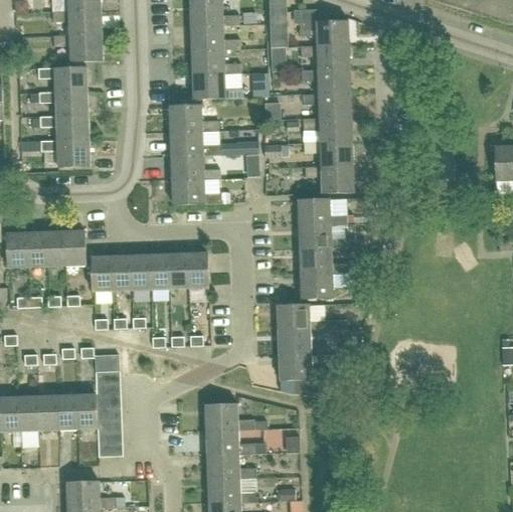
[(100,10),(99,0),(66,0),(67,9),(67,11),(100,10)]
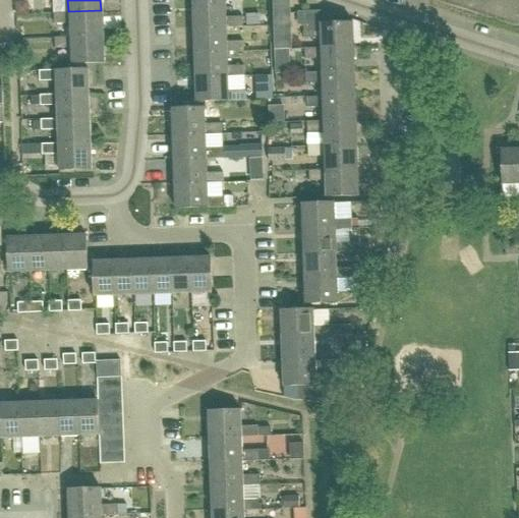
[(225,24),(241,23),(240,13),(225,14),(224,0),(191,0),(192,25),(225,24)]
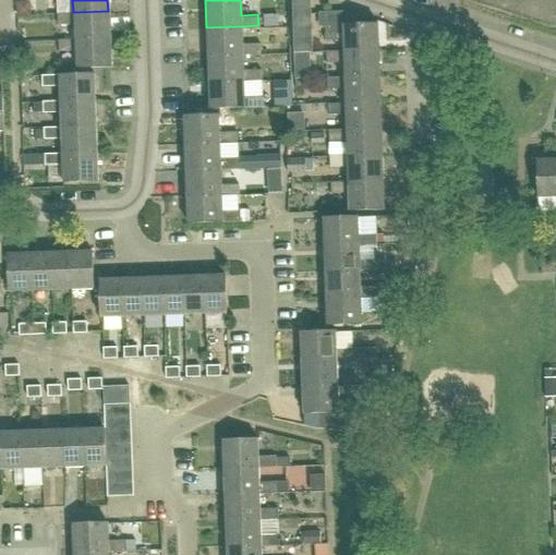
[(291,11),(312,11),(312,0),(290,0),(291,11)]
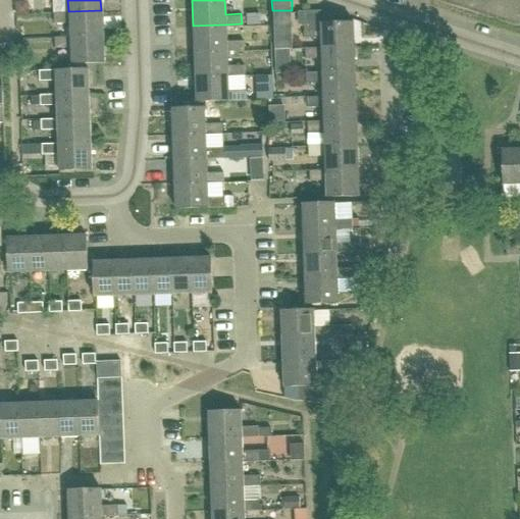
[(102,35),(101,10),(68,11),(68,9),(52,10),(52,21),(68,20),(69,35),(69,36),(102,35)]
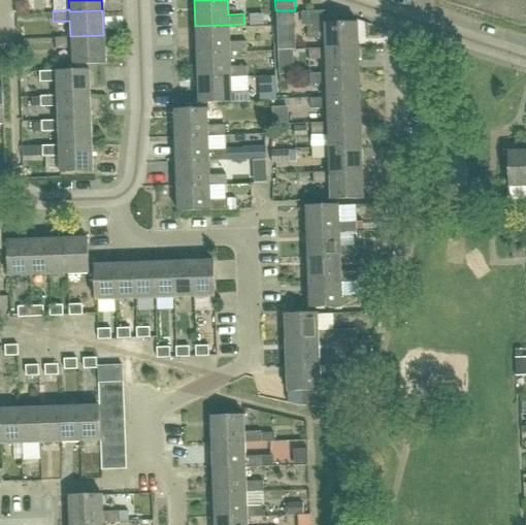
[(249,10),(250,22),(263,22),(262,10),(249,10)]
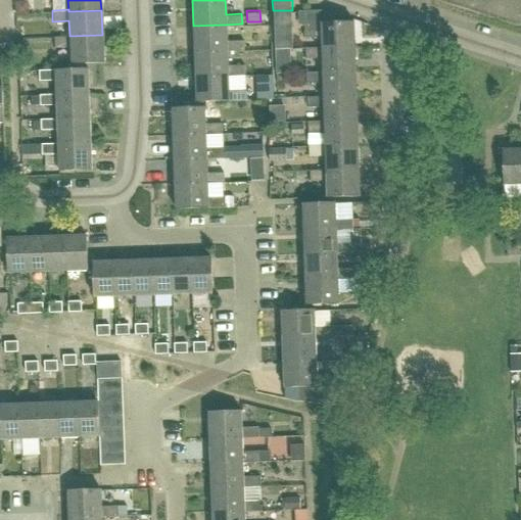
[(303,37),(320,36),(320,45),(320,47),(352,46),(352,20),(303,22),(303,37)]
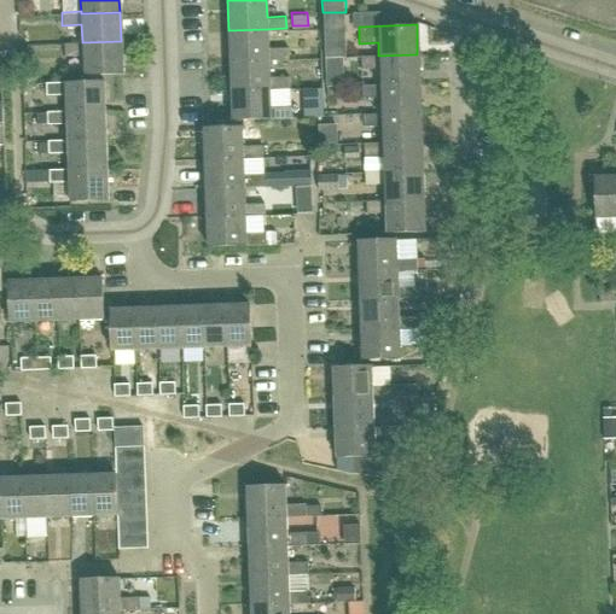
[(267,46),(267,29),(228,30),(230,59),(268,57),(268,58),(288,57),(286,45),(267,46)]
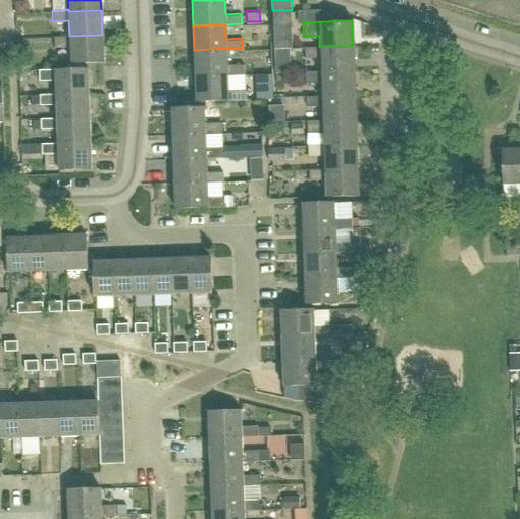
[(103,60),(102,35),(69,36),(69,35),(53,36),(54,46),(69,45),(70,61),(103,60)]
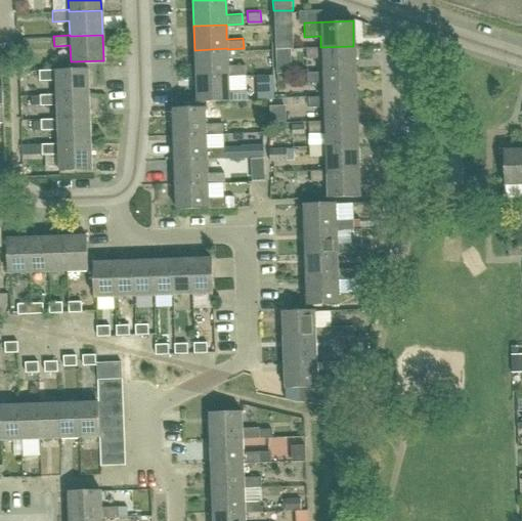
[(292,37),(274,38),(274,47),(295,46),(295,39),(292,37)]
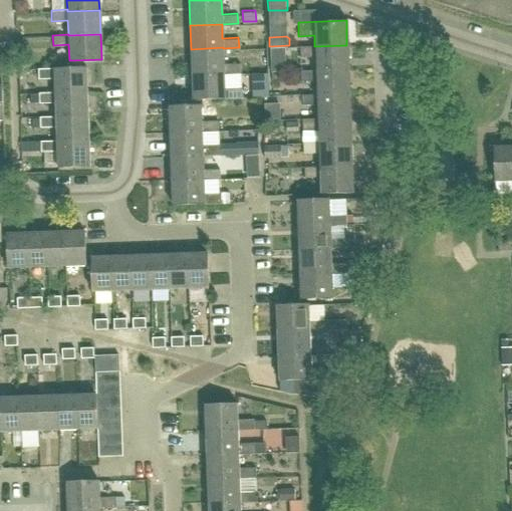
[(346,45),(314,46),(314,44),(299,44),(299,55),(315,54),(315,68),(315,70),(347,69),(346,45)]
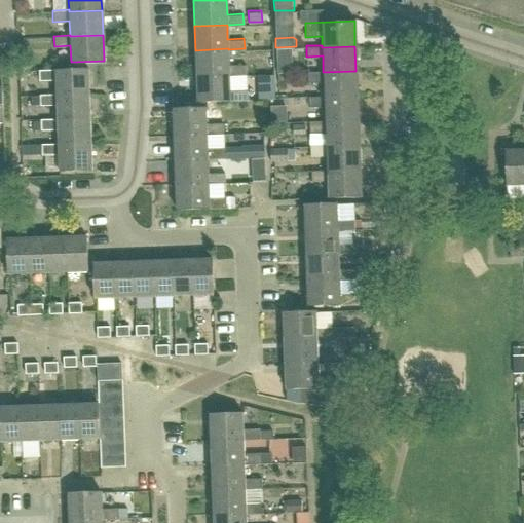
[(228,64),(228,49),(228,48),(195,50),(196,74),(228,73),(228,74),(245,74),(245,63),(228,64)]
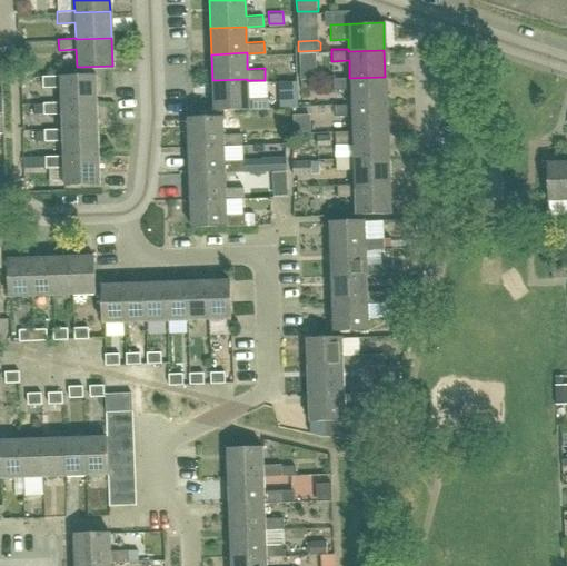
[(60,102),(96,101),(95,73),(60,75),(41,75),(42,87),(59,86),(60,101),(60,102)]
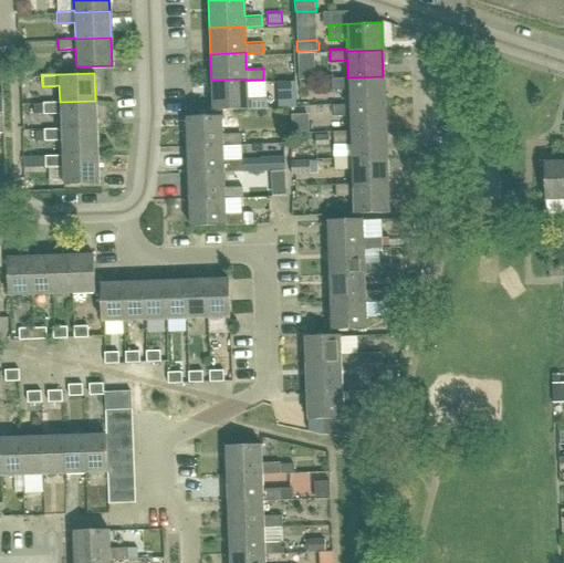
[(384,103),(383,76),(347,77),(347,75),(331,76),(331,87),(348,87),(348,102),(348,104),(384,103)]
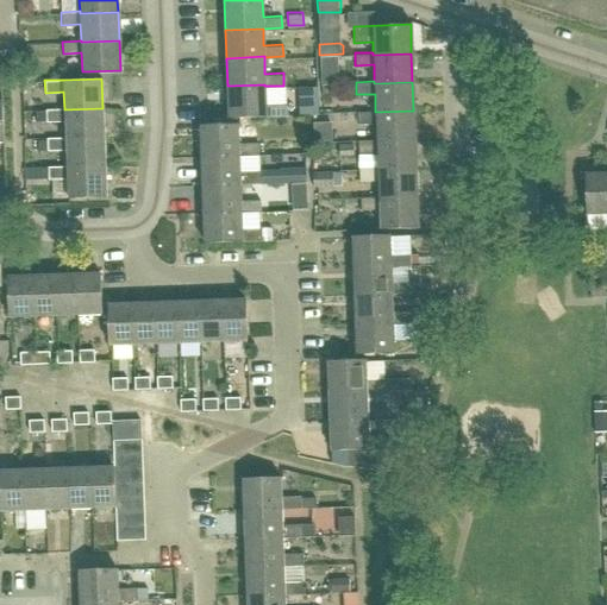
[(266,102),(264,86),(264,84),(227,86),(227,115),(285,113),(285,101),(266,102)]
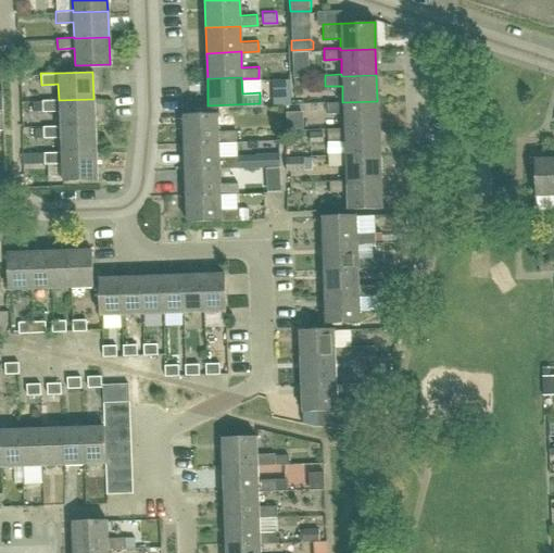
[(93,99),(59,100),(59,99),(41,99),(41,111),(59,110),(59,125),(60,126),(95,125),(93,99)]
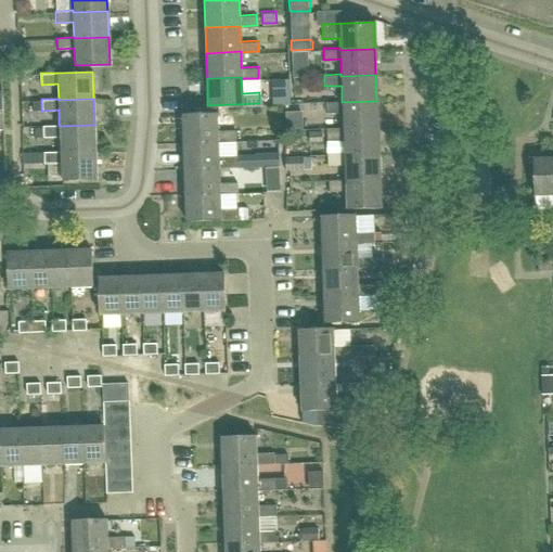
[(376,101),(342,102),(342,100),(324,100),(325,112),(342,112),(343,126),(343,128),(377,127),(376,101)]
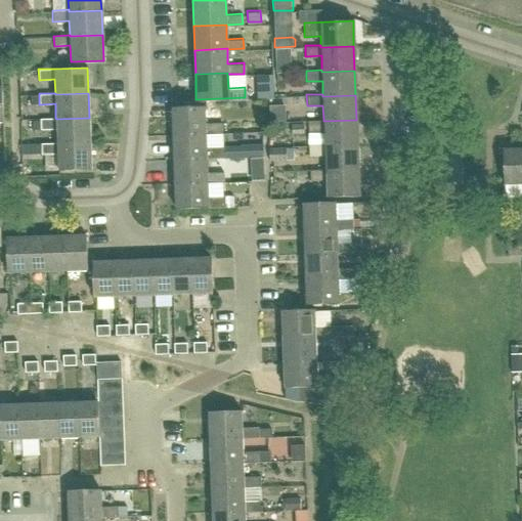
[(205,131),(205,133),(221,133),(221,122),(205,122),(204,105),(171,106),(172,132),(205,131)]
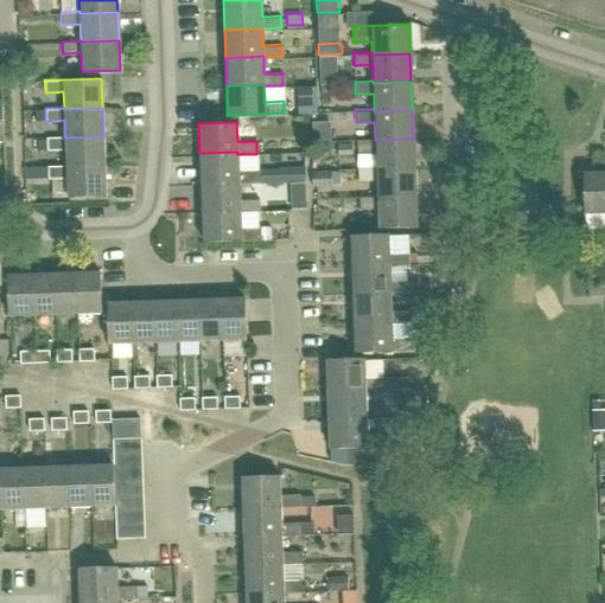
[(103,136),(65,138),(64,136),(46,138),(46,149),(65,148),(65,165),(67,166),(104,165),(103,136)]
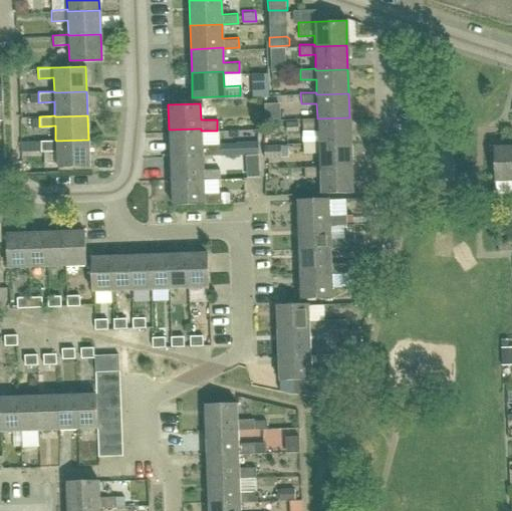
[(350,142),(349,117),(317,118),(317,116),(301,117),(302,128),(317,126),(318,142),(318,143),(350,142)]
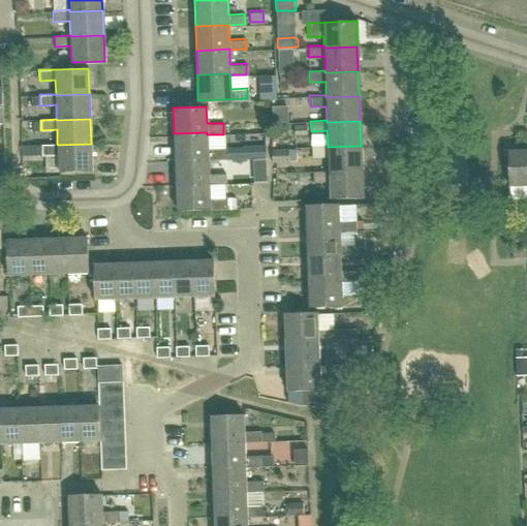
[(208,148),(207,134),(207,132),(174,133),(175,159),(208,157),(208,158),(224,158),(224,148),(208,148)]
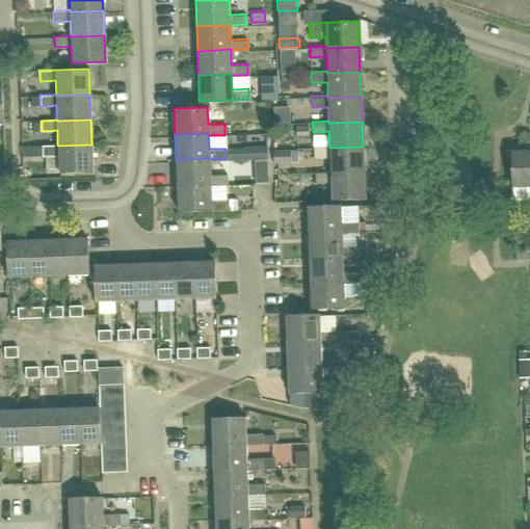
[(91,144),(58,146),(57,144),(42,146),(42,155),(58,155),(59,172),(93,170),(91,144)]
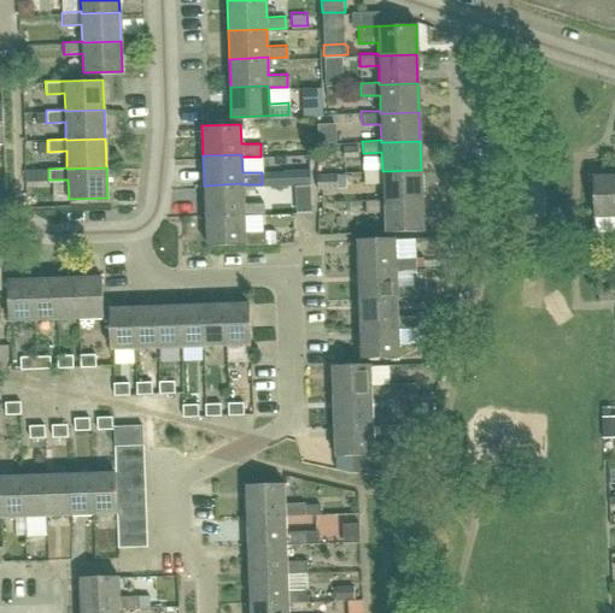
[(308,169),(281,169),(281,183),(308,182),(308,169)]
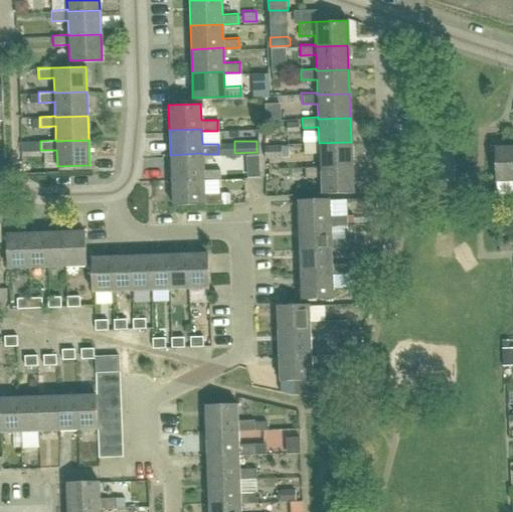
[(352,166),(351,142),(319,143),(319,142),(303,142),(303,152),(319,152),(319,166),(319,167),(352,166)]
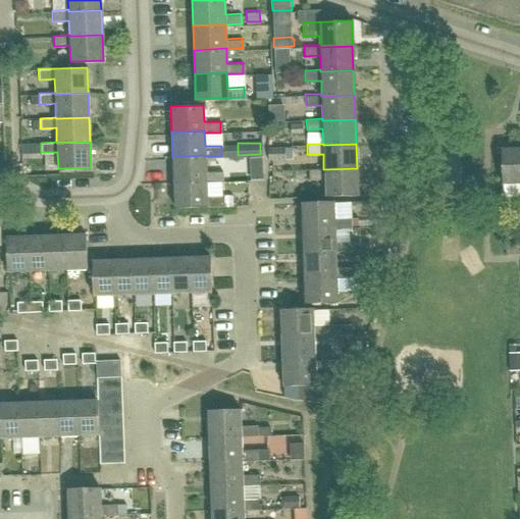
[(268,159),(286,158),(284,145),(267,145),(268,159)]
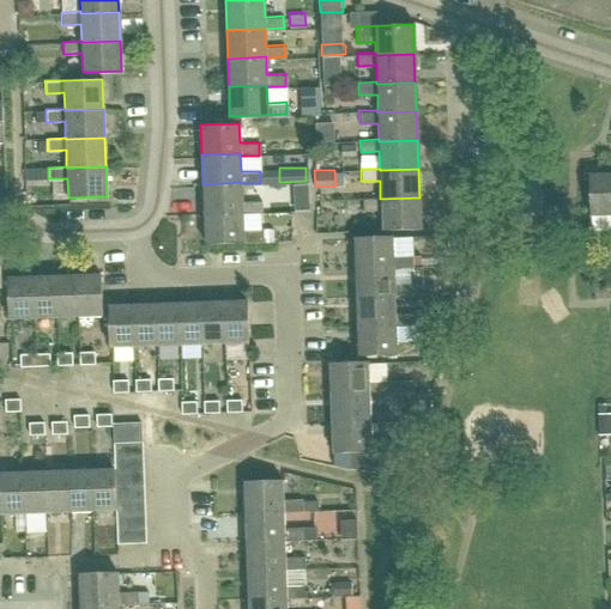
[(590,214),(610,213),(610,171),(588,172),(590,214)]
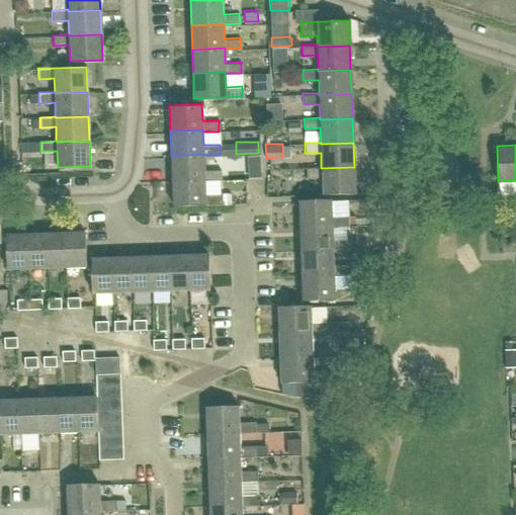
[(204,170),(203,155),(203,154),(171,156),(172,180),(204,178),(204,180),(221,179),(221,169),(204,170)]
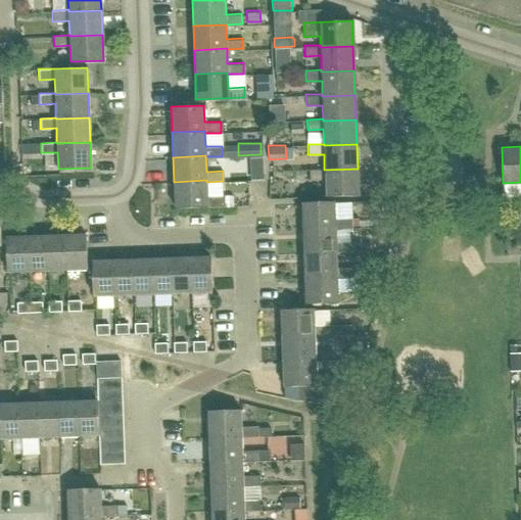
[(263,155),(250,155),(250,168),(264,167),(263,155)]
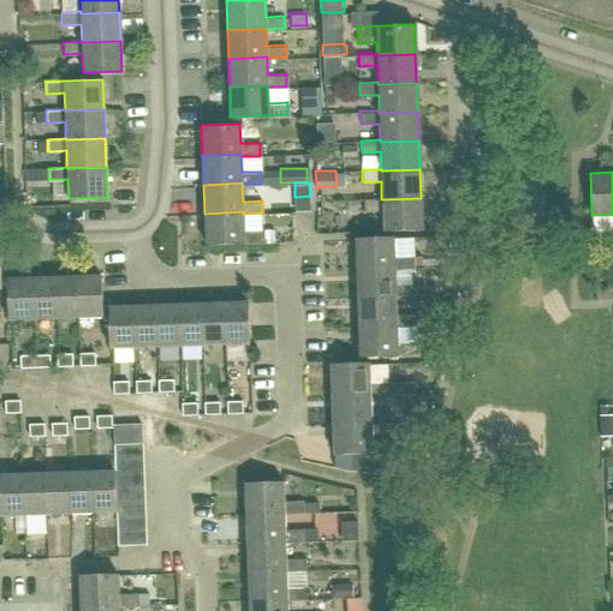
[(422,228),(421,198),(381,199),(381,198),(363,198),(364,210),(382,210),(382,229),(422,228)]
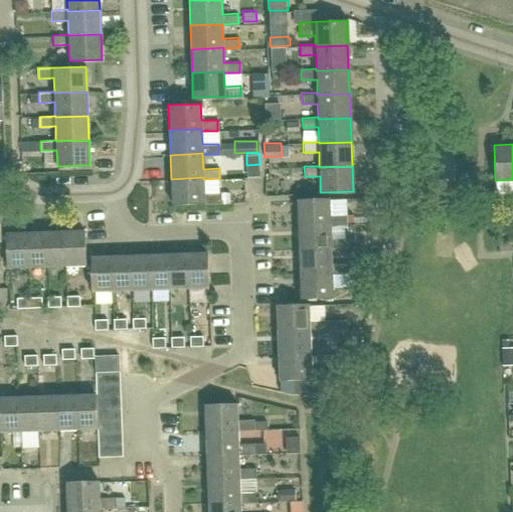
[(203,192),(203,179),(203,177),(171,179),(172,203),(172,204),(220,202),(219,192),(203,192)]
